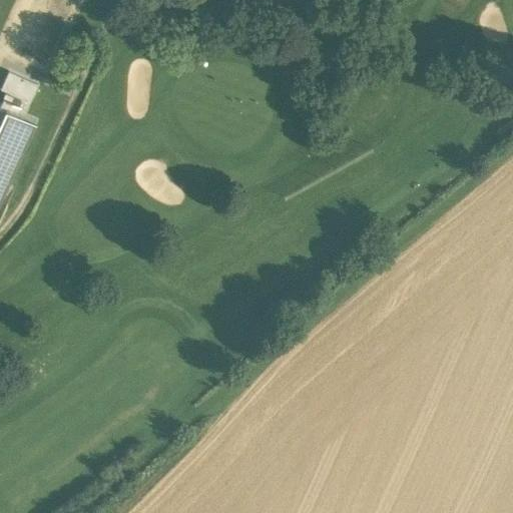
[(203,0),(194,0),(186,20),(194,23),(203,0)]
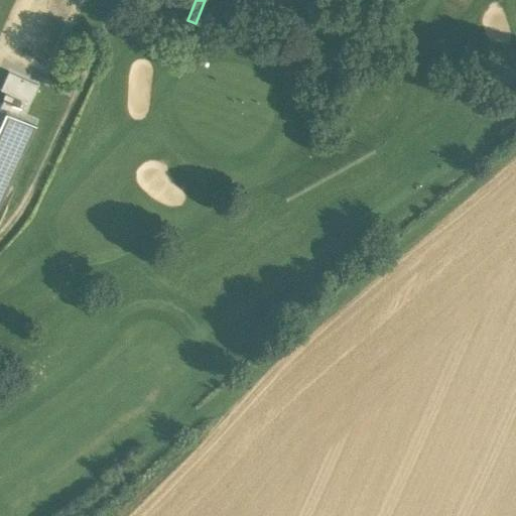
[(38,86),(8,72),(0,89),(0,90),(29,104),(38,86)]
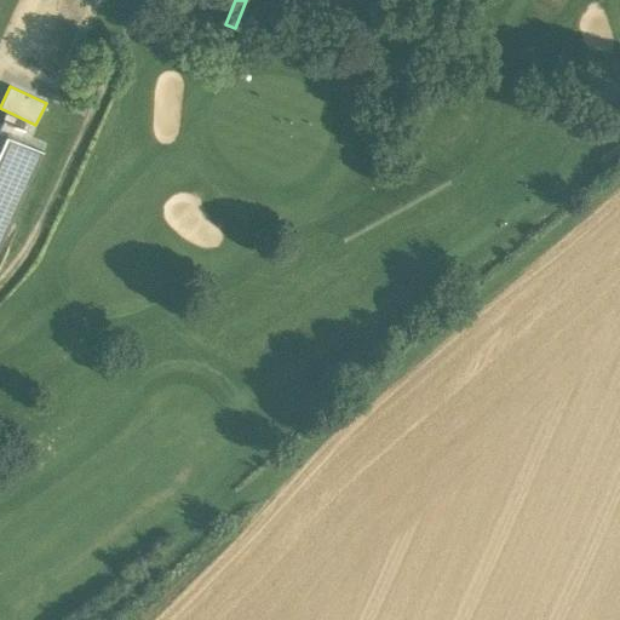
[(33,125),(6,113),(0,126),(6,130),(7,128),(27,137),(33,125)]
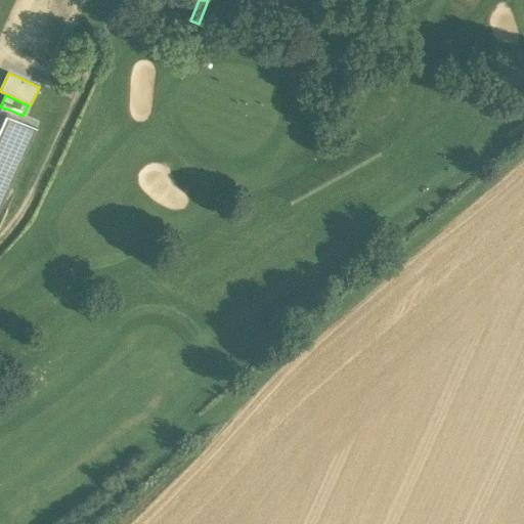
[(0,204),(36,124),(5,110),(0,106),(0,204)]
